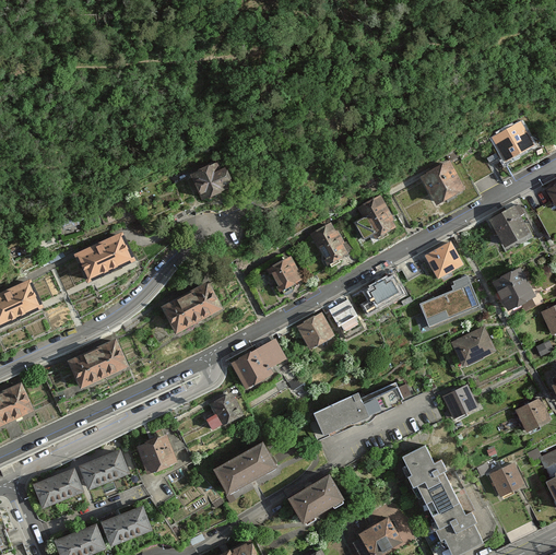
[(491,136),(507,163),(534,146),(519,119),(491,136)]
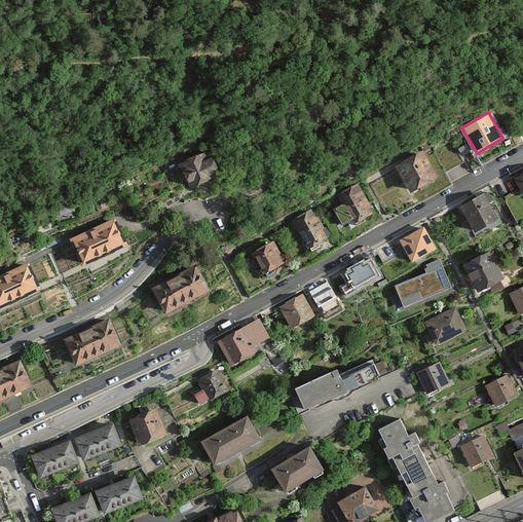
[(397,165),(412,193),(440,178),(424,150),(397,165)]
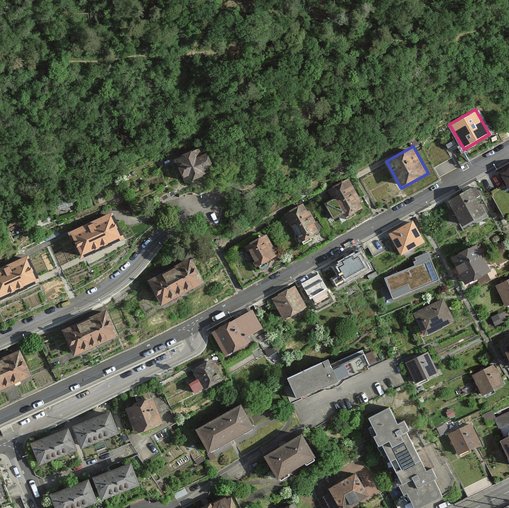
[(199,148),(174,156),(183,181),(207,173),(199,148)]
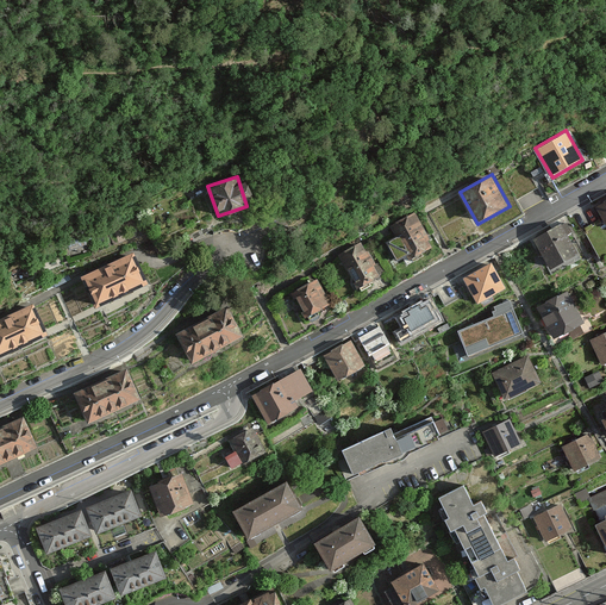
[(605,198),(595,205),(605,226),(605,198)]
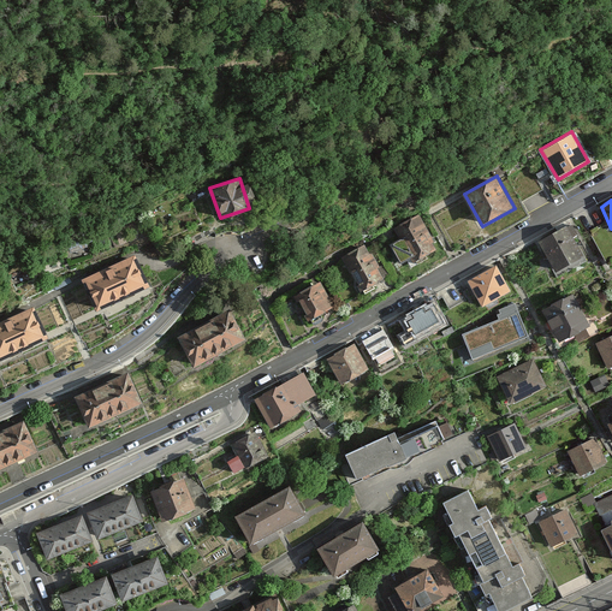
[(390,226),(409,265),(438,250),(419,212),(390,226)]
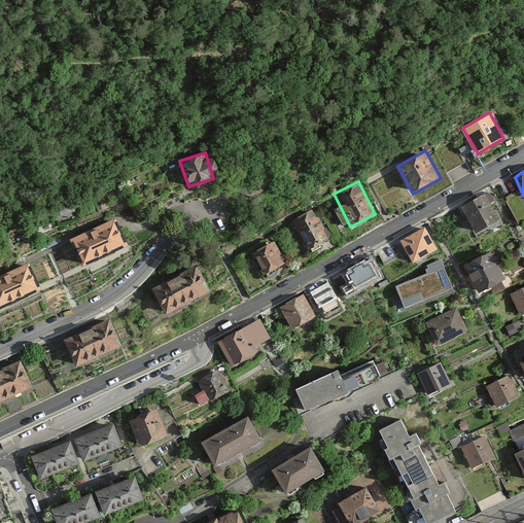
[(489,192),(461,206),(476,234),(502,219),(489,192)]
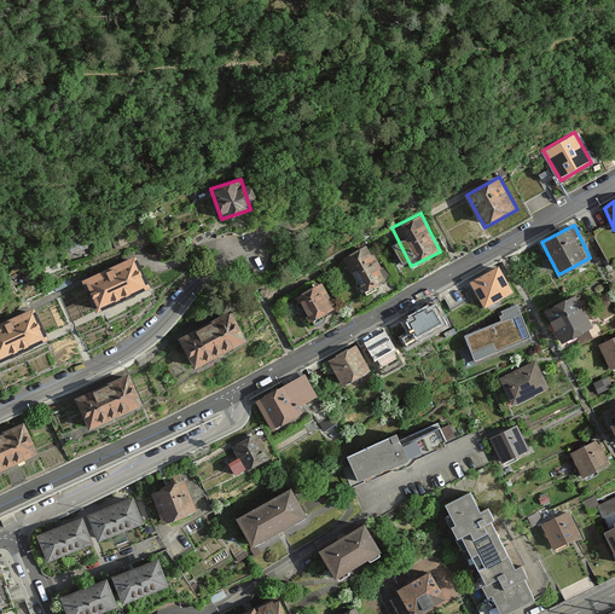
[(342,259),(361,295),(389,279),(370,243),(342,259)]
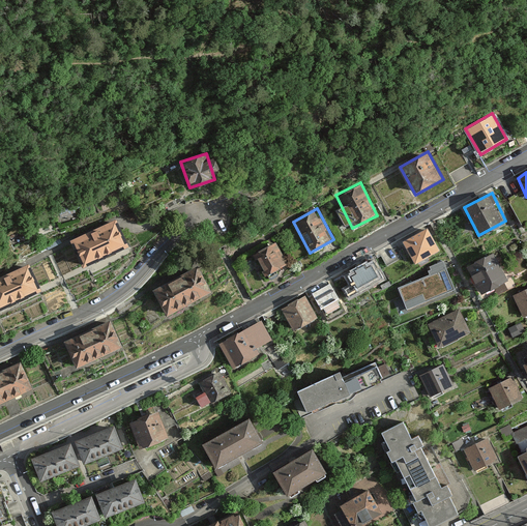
[(113,222),(71,240),(81,260),(122,241),(113,222)]
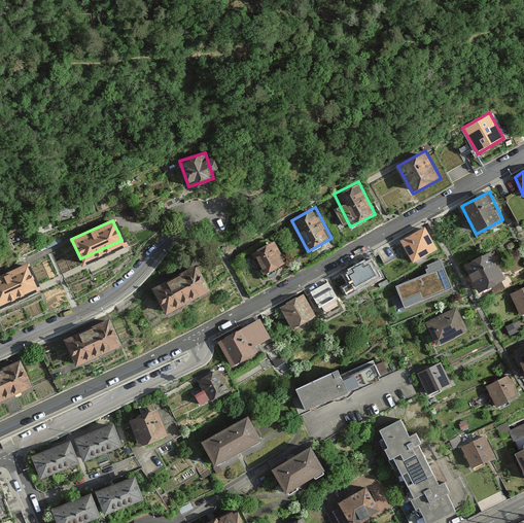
[(426,225),(400,239),(413,264),(440,250),(426,225)]
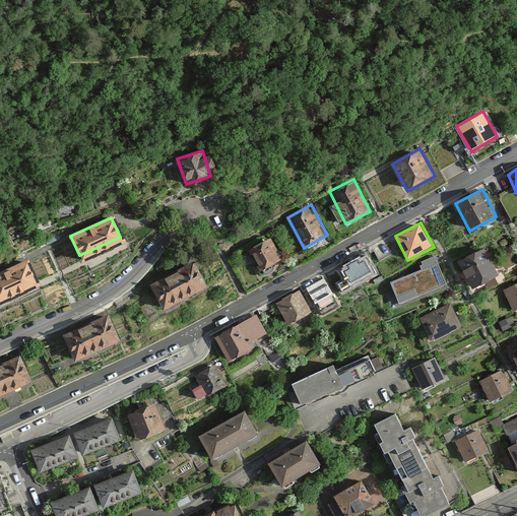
[(268,237),(248,249),(262,270),(282,258),(268,237)]
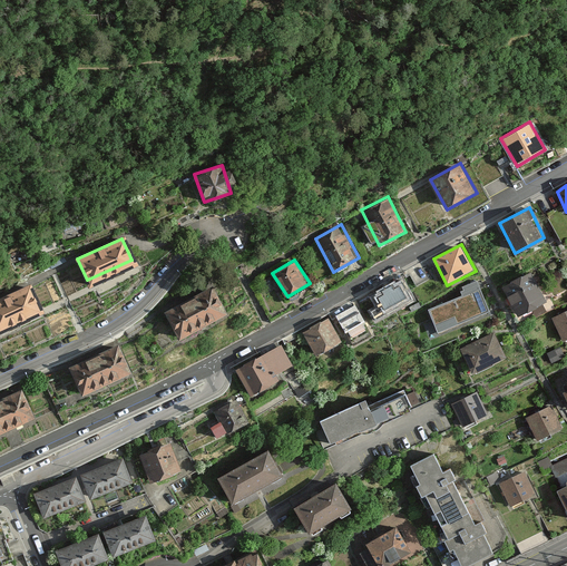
[(533,271),(501,288),(518,319),(548,302),(533,271)]
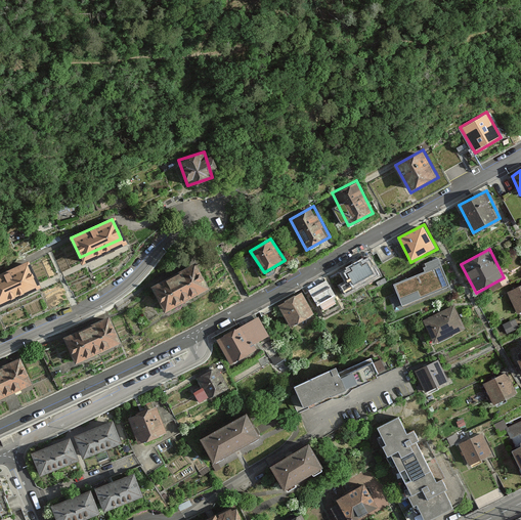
[(338,285),(345,298),(383,277),(370,253),(340,269),(345,279),(338,285)]
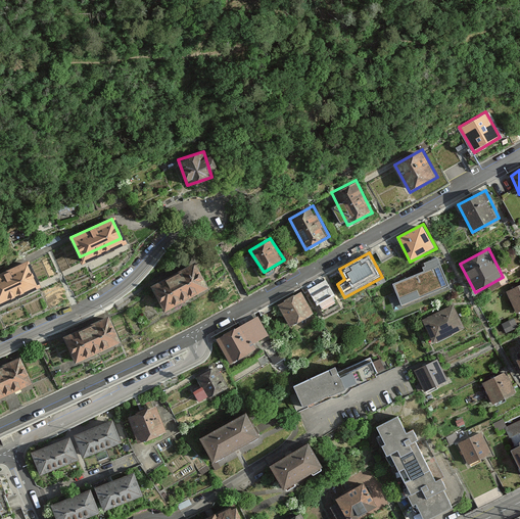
[(398,301),(446,282),(434,253),(421,260),(422,262),(419,263),(421,268),(389,280),(398,301)]
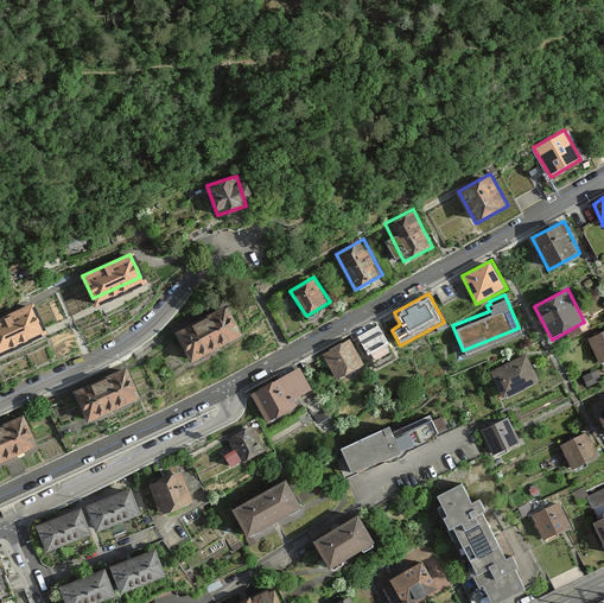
[(29,305),(0,319),(0,347),(39,328),(29,305)]
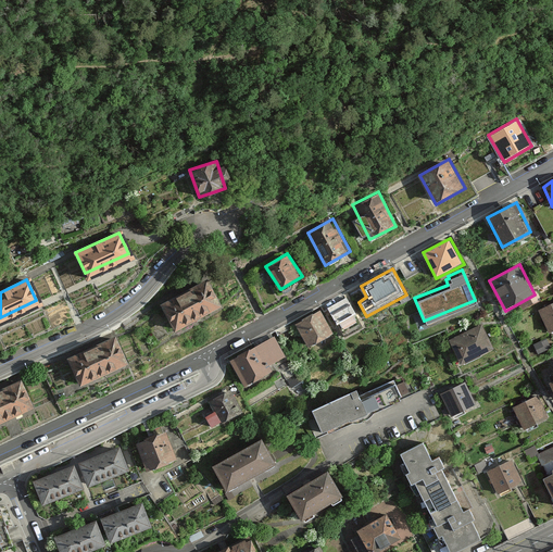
[(206,279),(161,304),(175,331),(221,308),(206,279)]
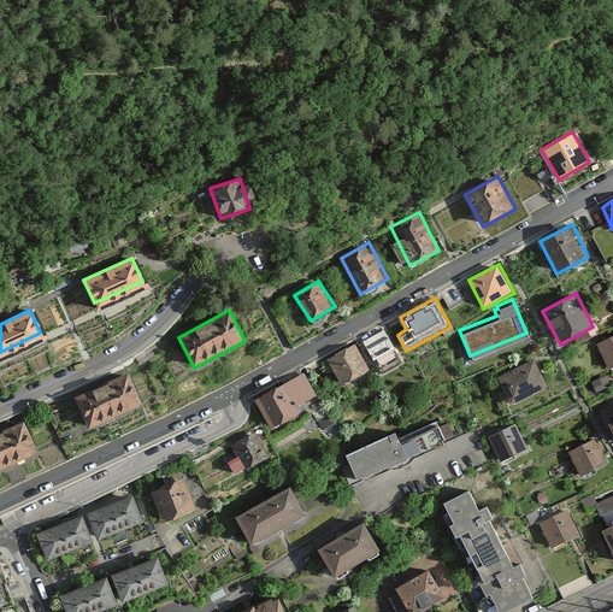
[(379,360),(402,351),(389,322),(367,331),(379,360)]
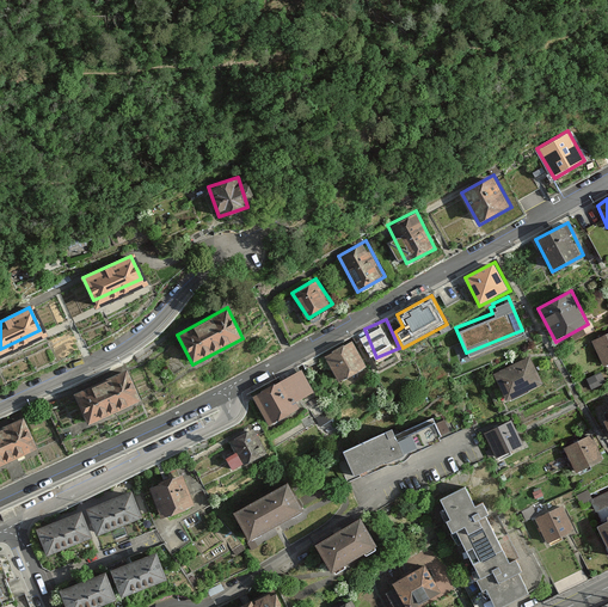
[(607,330),(590,339),(603,367),(607,365),(607,330)]
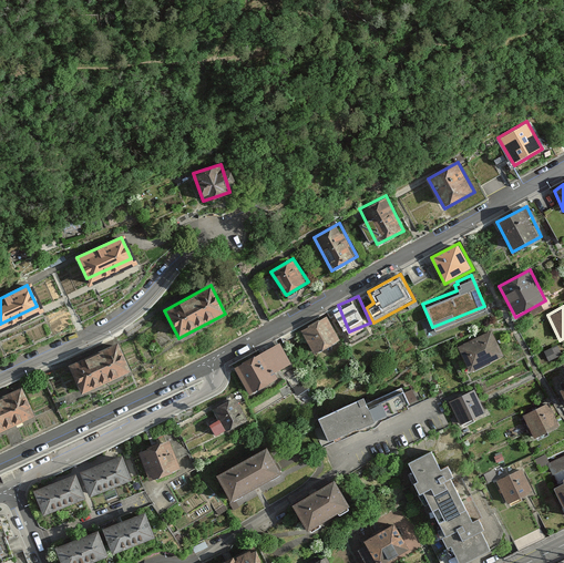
[(328,315),(298,329),(311,357),(341,343),(328,315)]
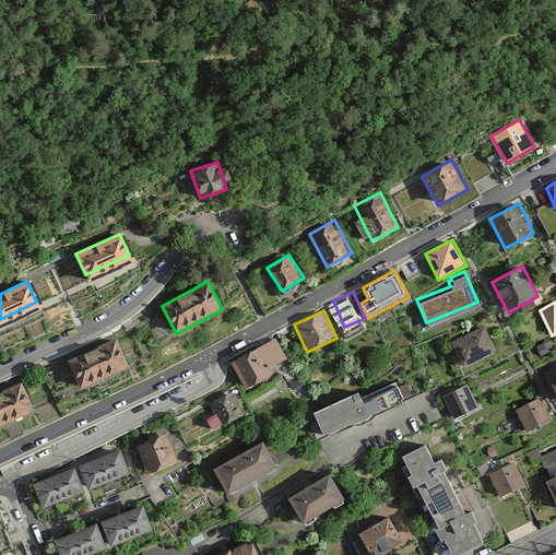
[(482,322),(450,338),(463,367),(496,351),(482,322)]
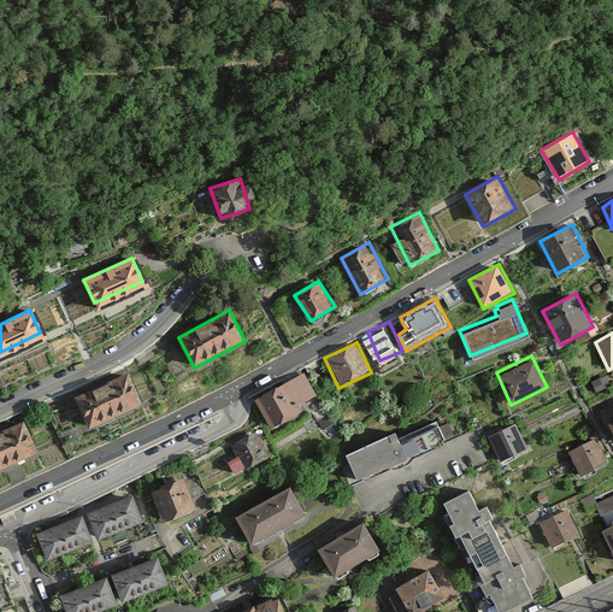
[(127,372),(72,394),(87,428),(140,405),(127,372)]
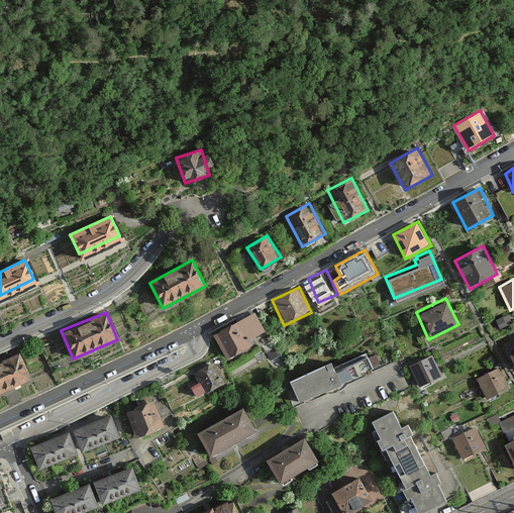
[(253,312),(212,333),(225,358),(267,337),(253,312)]
